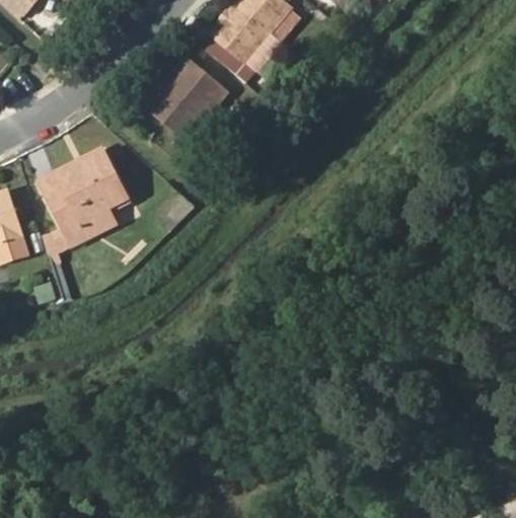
[(0,2),(18,18),(33,2),(30,0),(0,0),(0,2)]
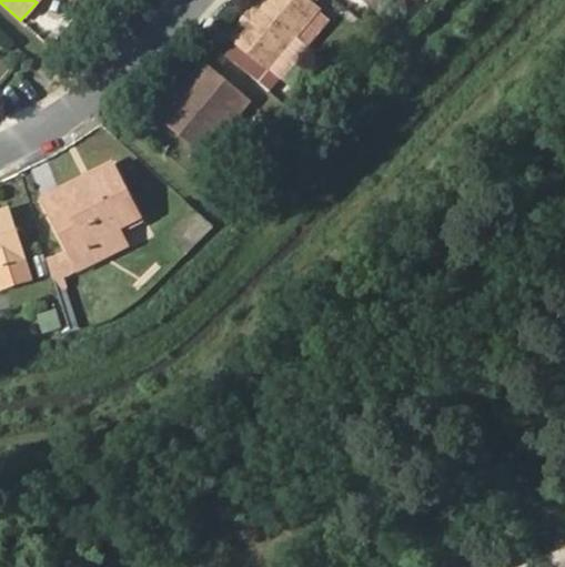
[(296,39),(319,14),(301,0),(261,0),(231,38),(271,70),(281,58),(292,67),(308,49),(296,39)]
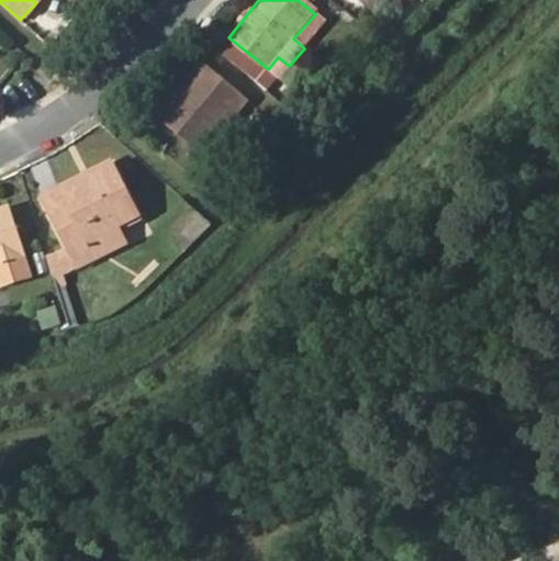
[(182,99),(165,122),(202,154),(245,103),(202,67),(178,94),(182,99)]
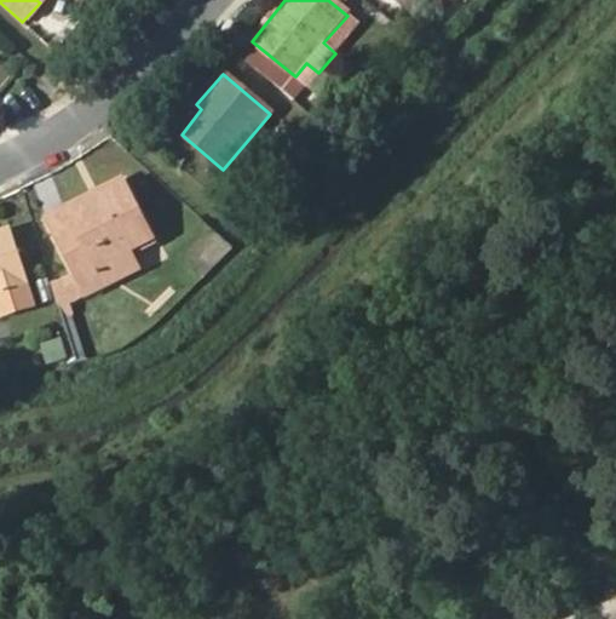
[(98,268),(132,251),(154,239),(127,182),(69,211),(70,216),(52,225),(76,275),(84,288),(102,278),(98,268)]
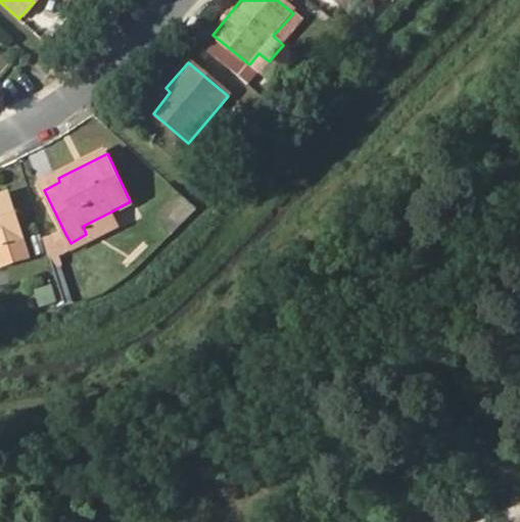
[(170,230),(191,208),(176,194),(154,216),(170,230)]
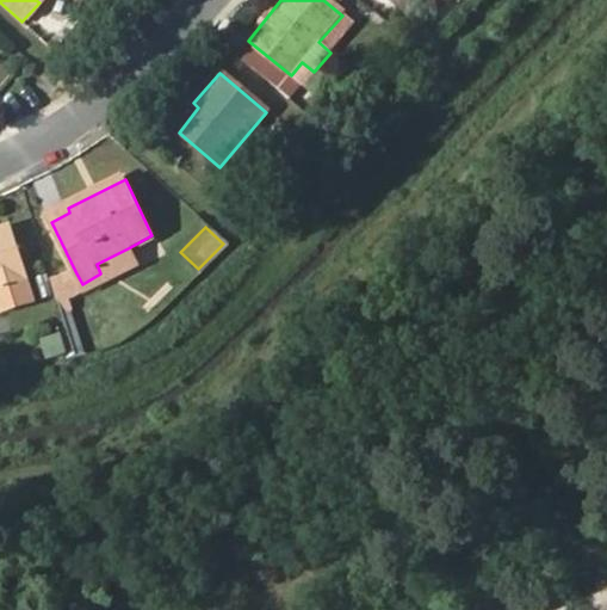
[(0,310),(33,301),(12,228),(0,230),(0,310)]
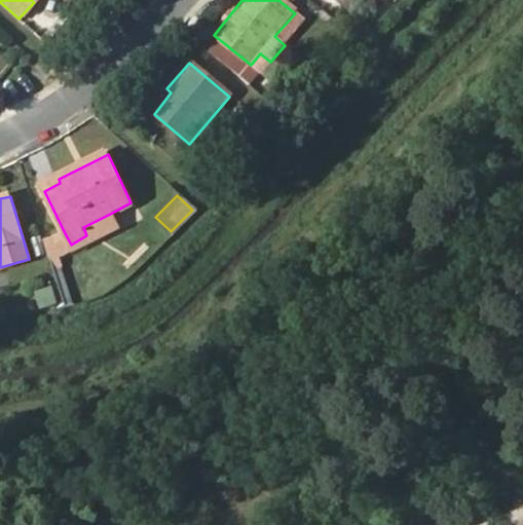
[(120,228),(112,213),(83,227),(86,235),(71,245),(73,250),(74,251),(120,228)]
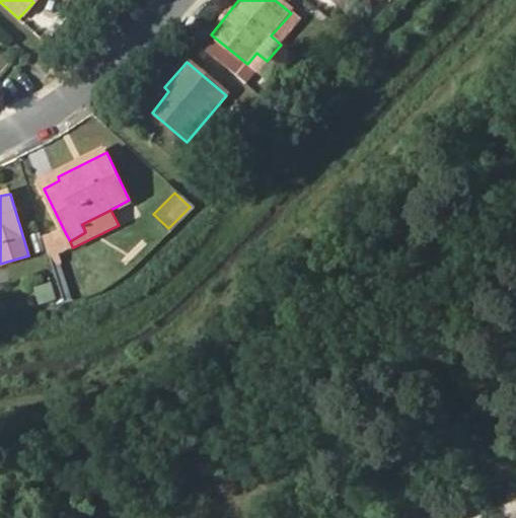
[(57,233),(46,237),(68,304),(73,303),(58,253),(72,246),(70,241),(64,230),(57,233)]
